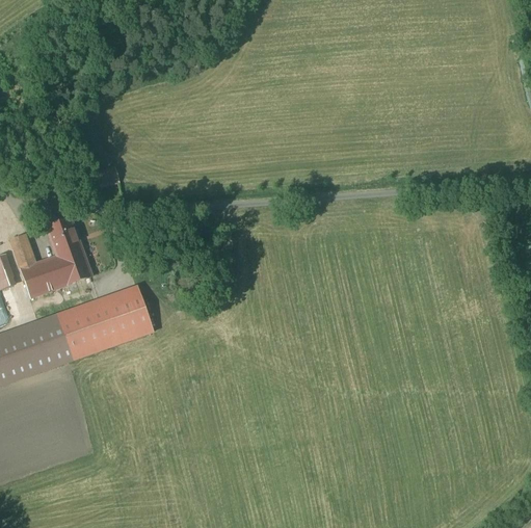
[(115,166),(100,170),(103,183),(118,179),(115,166)]
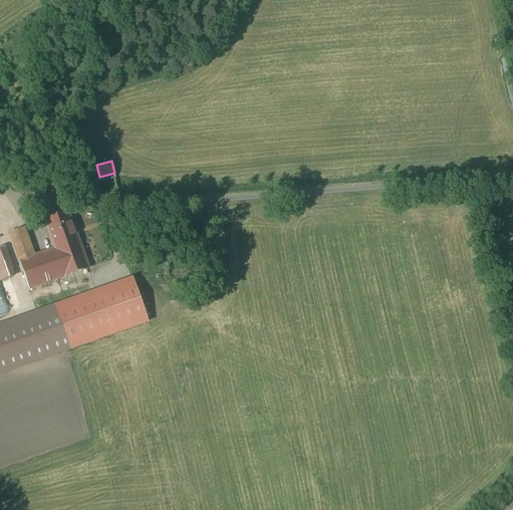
[(69,210),(46,218),(56,247),(80,238),(69,210)]
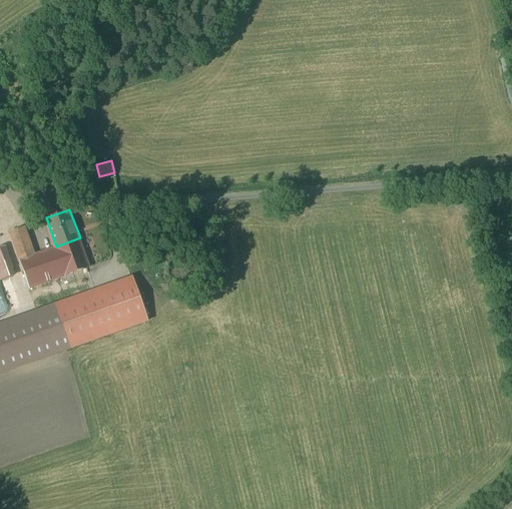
[(56,246),(35,253),(25,224),(11,229),(21,259),(30,286),(89,265),(80,237),(56,246)]
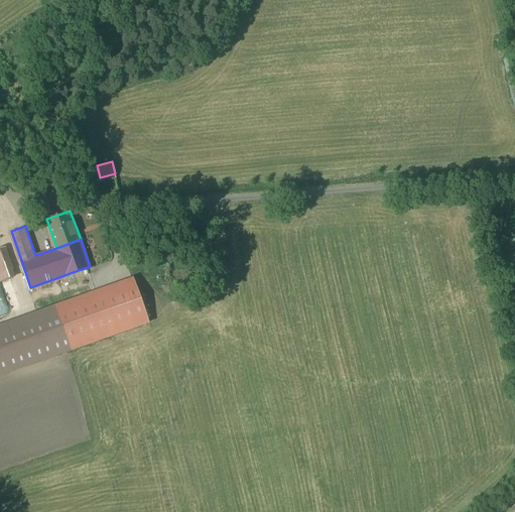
[(0,247),(0,246),(0,276),(1,279),(11,276),(0,247)]
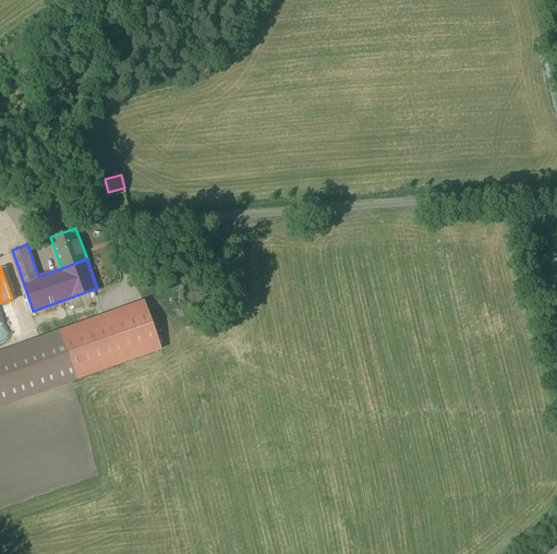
[(144,299),(0,349),(0,402),(119,361),(106,324),(147,309),(144,299)]
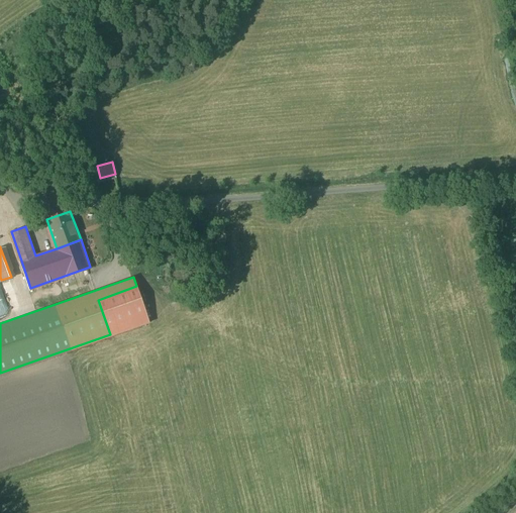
[(136,286),(98,300),(110,334),(149,320),(136,286)]
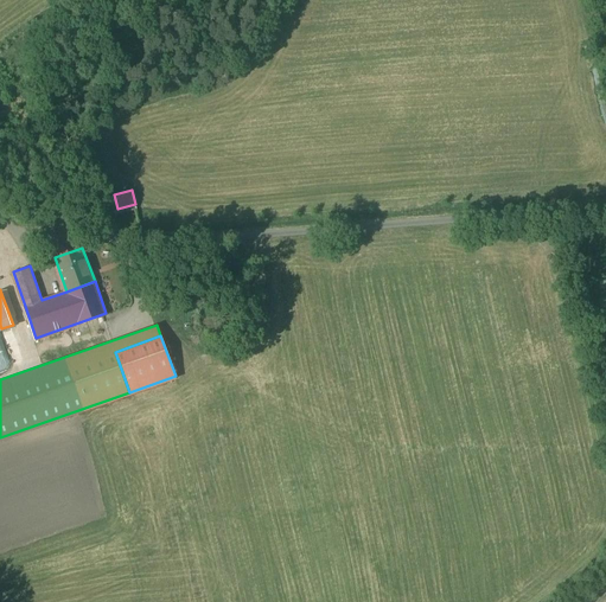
All buildings are outlined.
